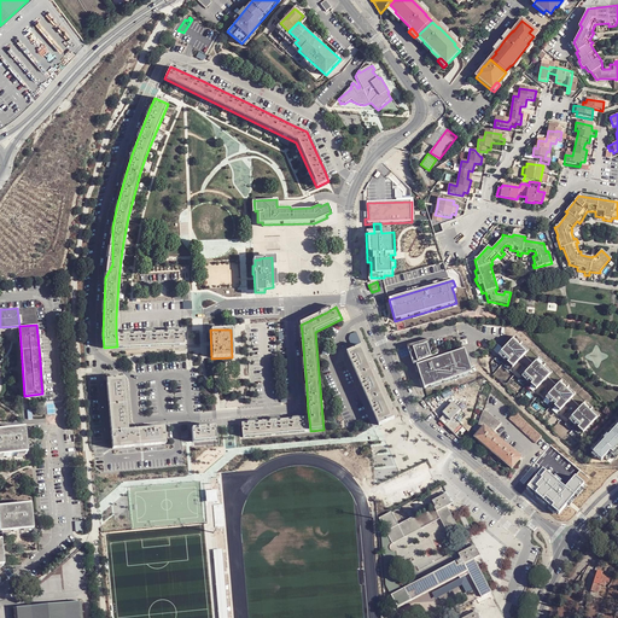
[(116,334),(117,347),(117,348),(184,345),(184,332),(116,334)]
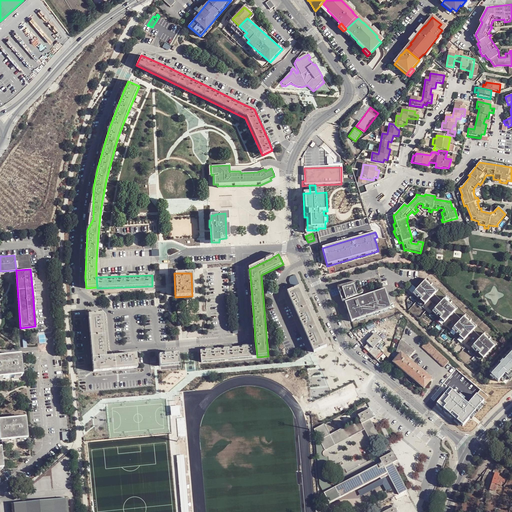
[(427,279),(413,294),(418,299),(420,297),(422,299),(420,301),(424,305),(436,292),(430,287),(432,285),(427,279)]
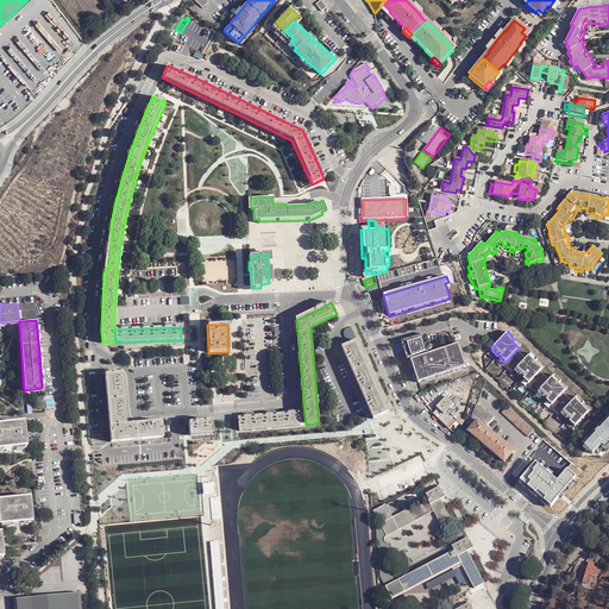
[(405,343),(410,360),(432,353),(426,336),(405,343)]
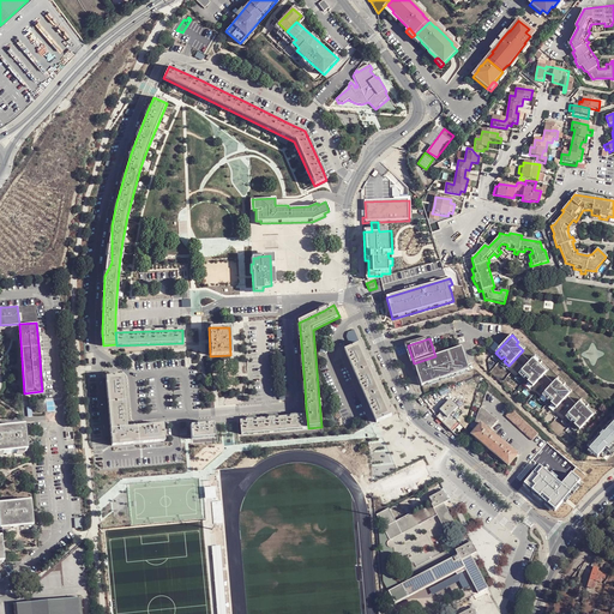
[(345,350),(377,423),(392,416),(386,403),(375,380),(365,355),(360,344),(345,350)]
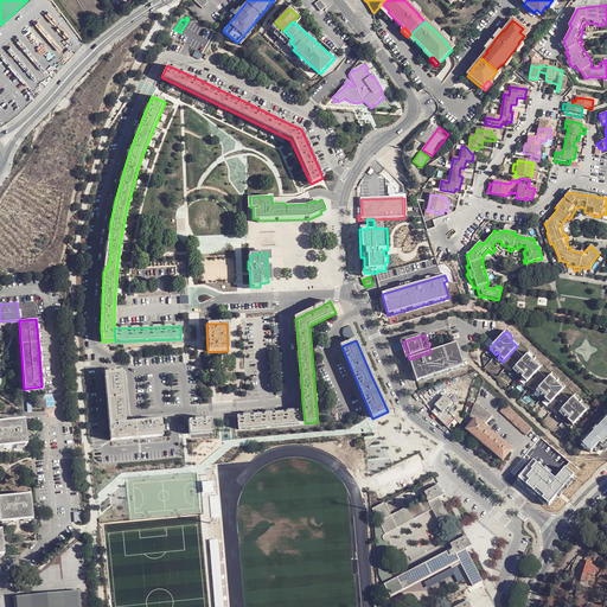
[(409,359),(416,382),(464,366),(457,344),(430,352),(409,359)]
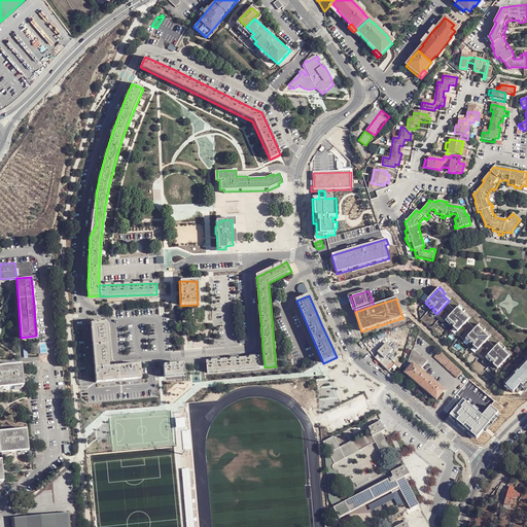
[(459,306),(445,321),(450,326),(452,324),(454,326),(452,328),(457,332),(468,320),(463,314),(465,311),(459,306)]
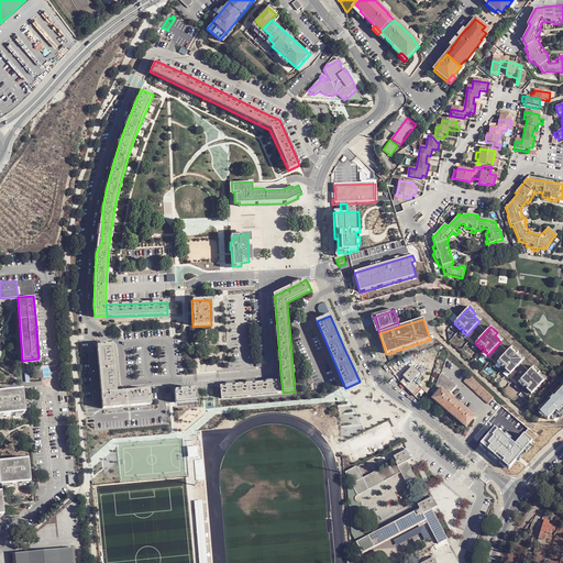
[(495,335),(500,342),(504,339),(497,332),(495,335)]
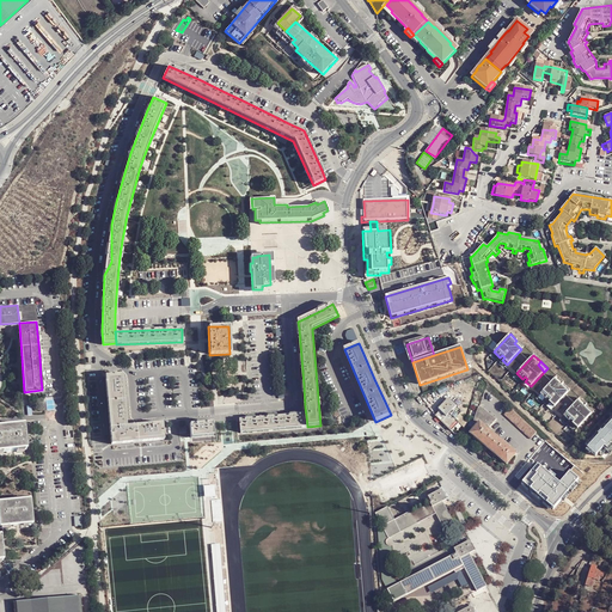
[(105,377),(111,445),(164,440),(161,423),(151,424),(129,427),(127,427),(126,415),(123,386),(122,374),(105,377)]
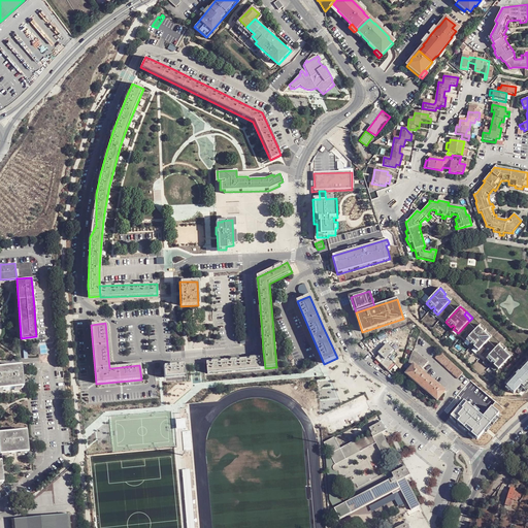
[(481,325),(466,340),(471,345),(473,343),(475,345),(473,348),(477,352),(490,338),(484,333),(486,330),(481,325)]
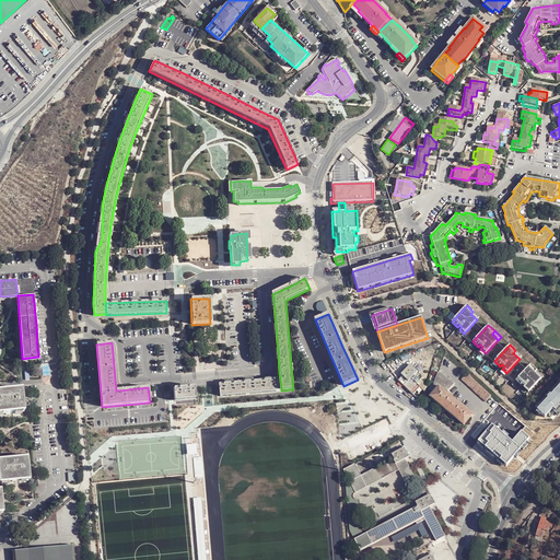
[(531,364),(515,381),(521,386),(523,384),(525,386),(523,388),(528,393),(540,380),(534,373),(537,371),(531,364)]
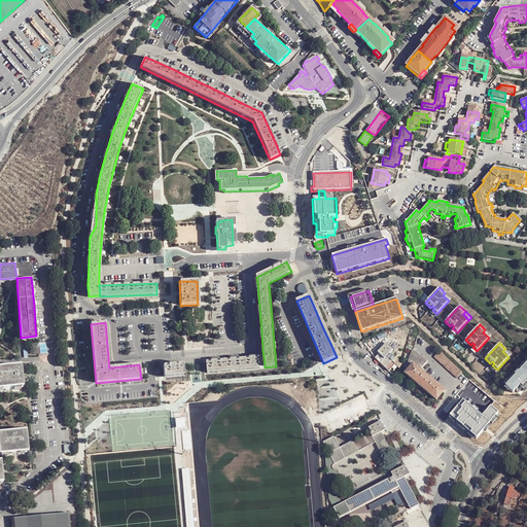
[(375,358),(388,372),(395,364),(392,361),(387,356),(393,350),(386,344),(378,352),(379,354),(375,358)]
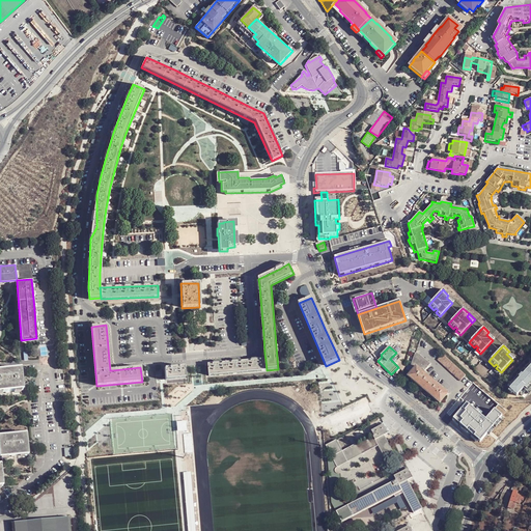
[(401,357),(396,353),(390,359),(395,364),(401,357)]
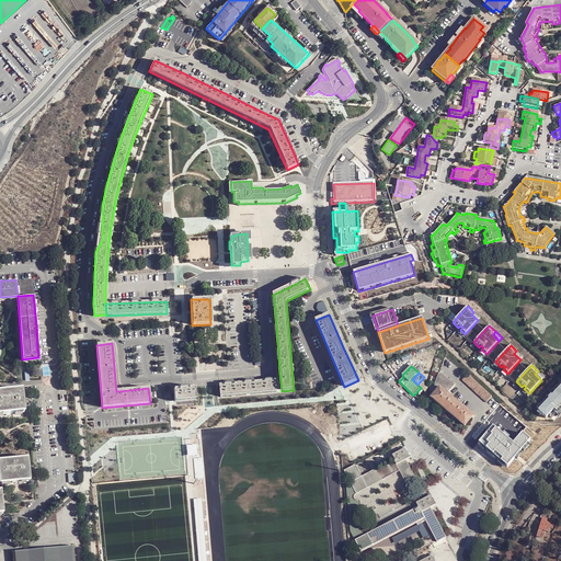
[(439,375),(431,398),(439,388),(447,395),(455,385),(442,375),(441,374),(439,374),(439,375)]
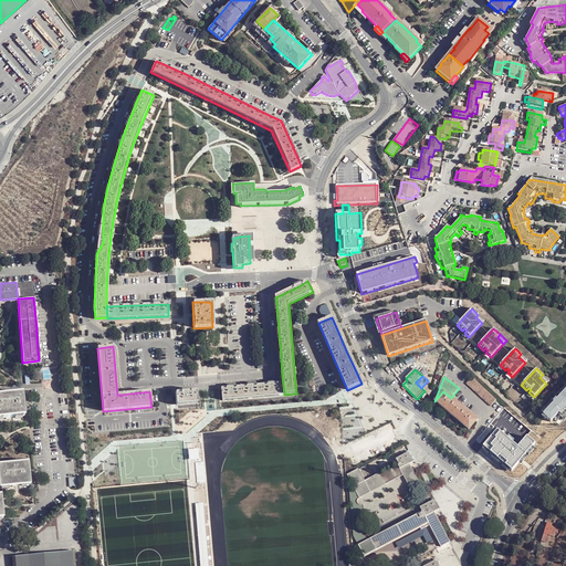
[(473,377),(468,383),(492,406),(498,399),(473,377)]
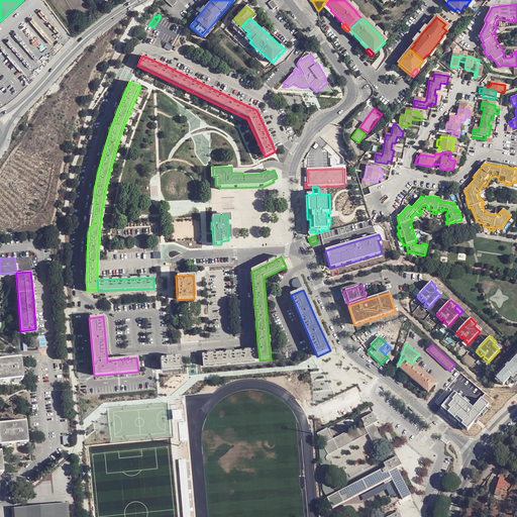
[(260,360),(259,350),(249,350),(229,352),(211,354),(202,354),(203,366),(260,360)]
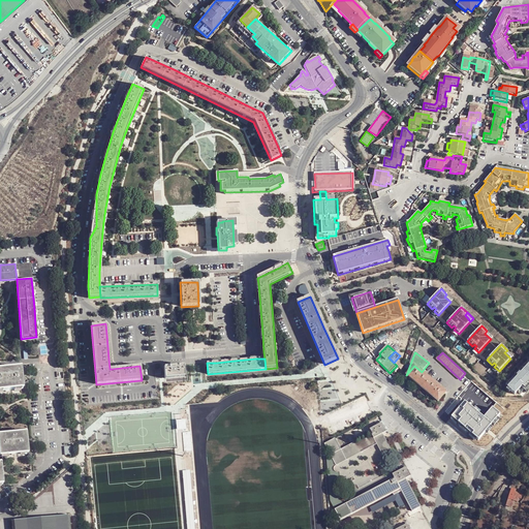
[(507,387),(528,364),(528,361),(505,386),(507,387)]
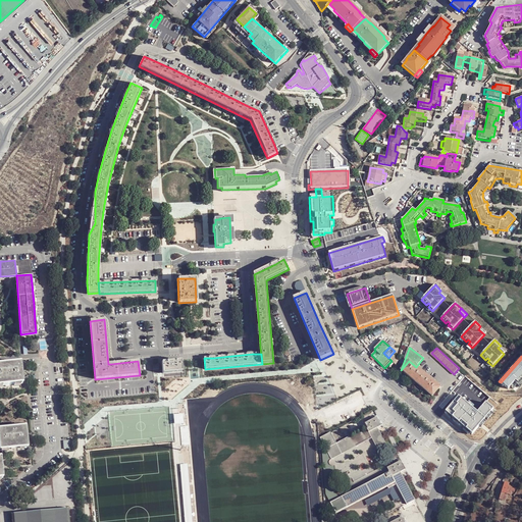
[(521,359),(501,382),(508,389),(515,381),(517,383),(521,379),(521,380),(521,359)]
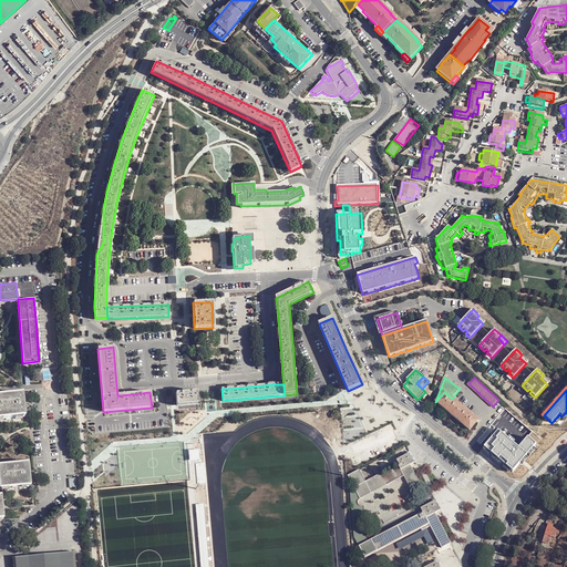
[(176,393),(176,405),(197,403),(196,391),(186,392),(176,393)]
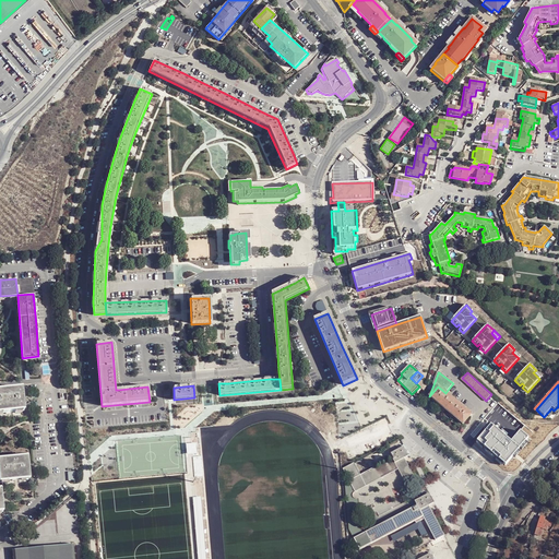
[(438,387),(429,396),(463,425),(472,414),(445,393),(438,387)]
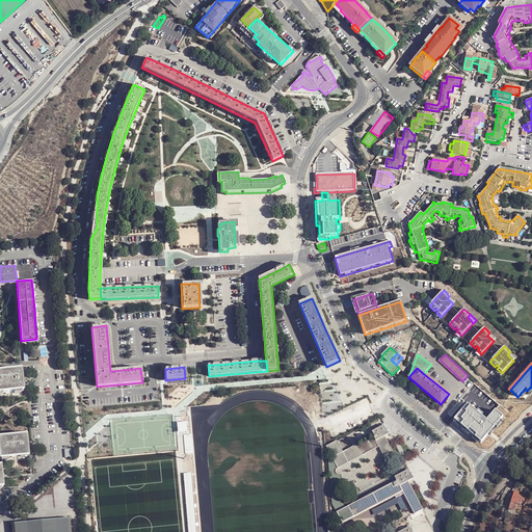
[(0,370),(0,391),(22,390),(20,369),(4,370),(0,370)]
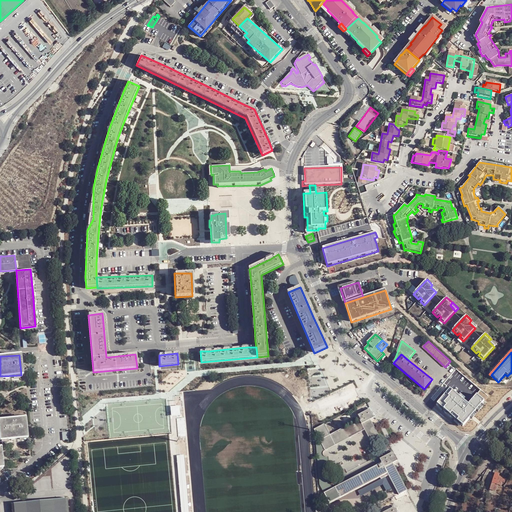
[(291,369),(282,379),(294,390),(303,379),(291,369)]
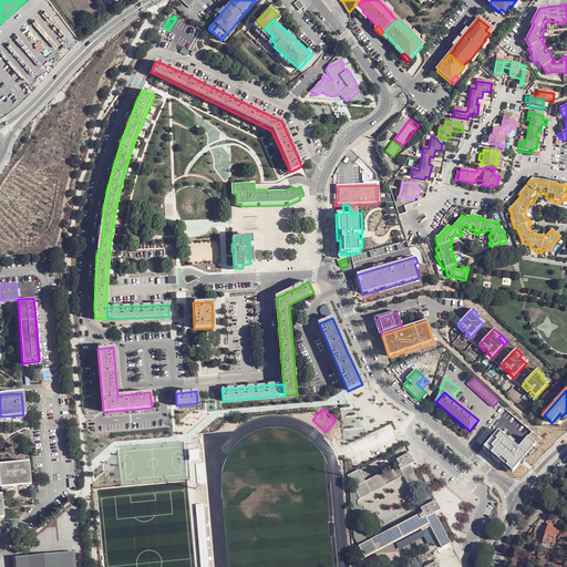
[(395,460),(398,464),(404,475),(411,490),(421,484),(411,464),(415,462),(412,456),(411,456),(410,453),(395,460)]
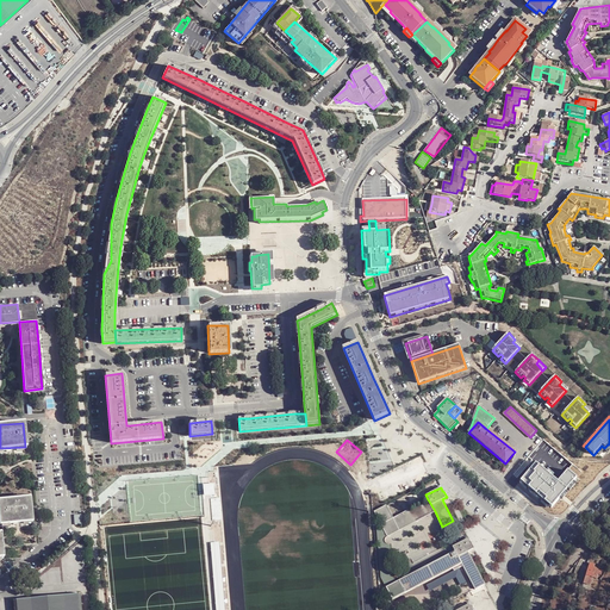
[(0,497),(0,522),(17,522),(32,521),(30,496),(0,497)]
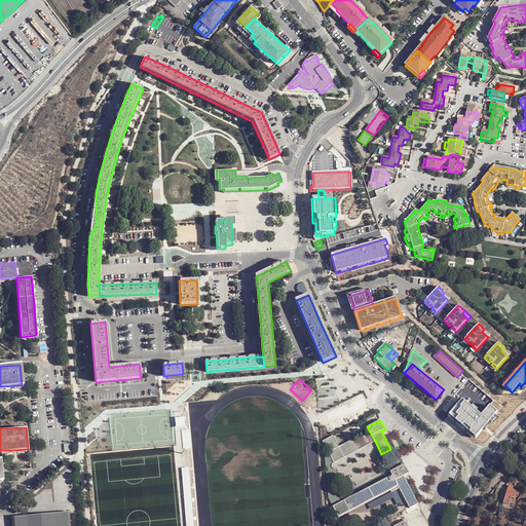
[(348,442),(339,447),(329,452),(329,453),(334,462),(375,441),(369,430),(351,440),(348,442)]
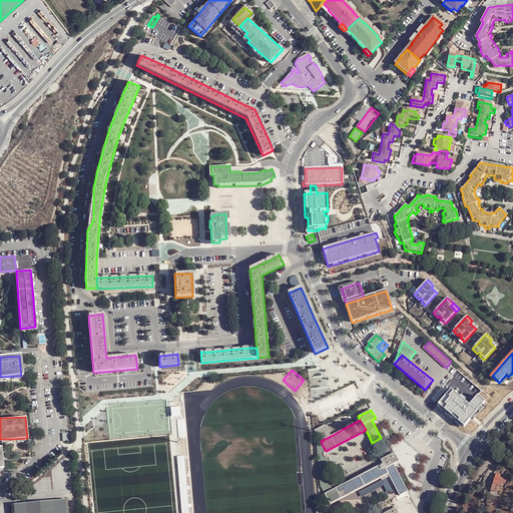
[(331,436),(325,426),(316,431),(321,441),(331,436)]
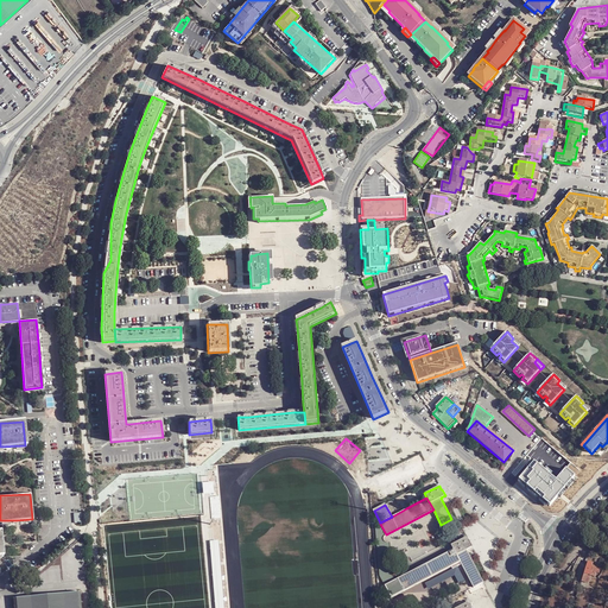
[(73,513),(74,523),(84,523),(84,512),(73,513)]
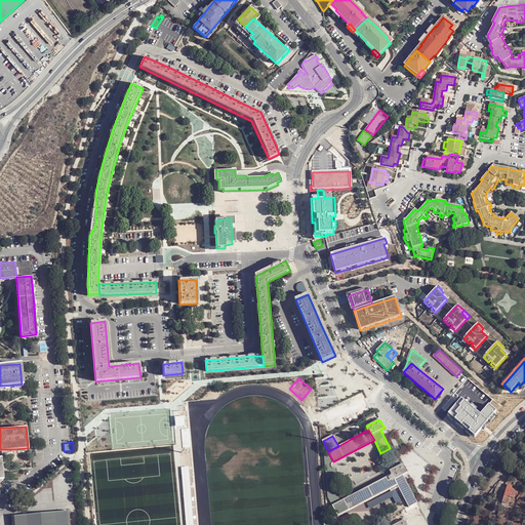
[(327,497),(332,507),(342,500),(338,491),(336,468),(335,469),(333,469),(332,468),(331,467),(331,465),(331,463),(332,462),(333,461),(328,452),(325,454),(327,497)]
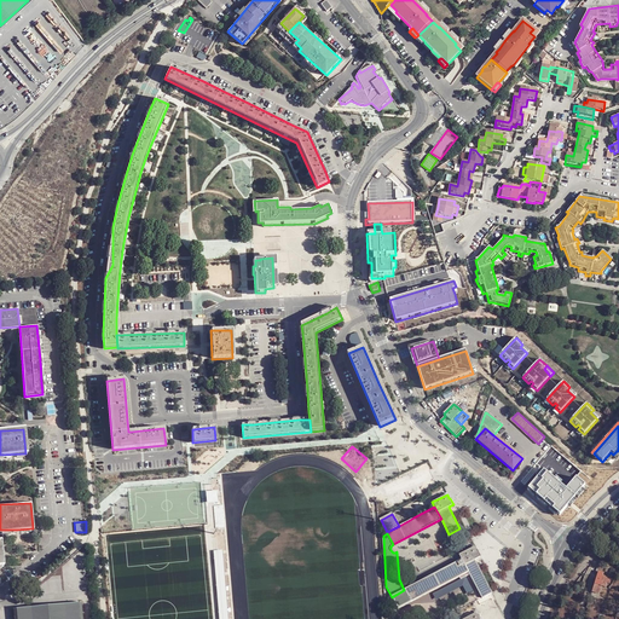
[(460,555),(462,560),(469,572),(482,599),(492,594),(475,561),(481,557),(478,550),(476,551),(474,548),(460,555)]
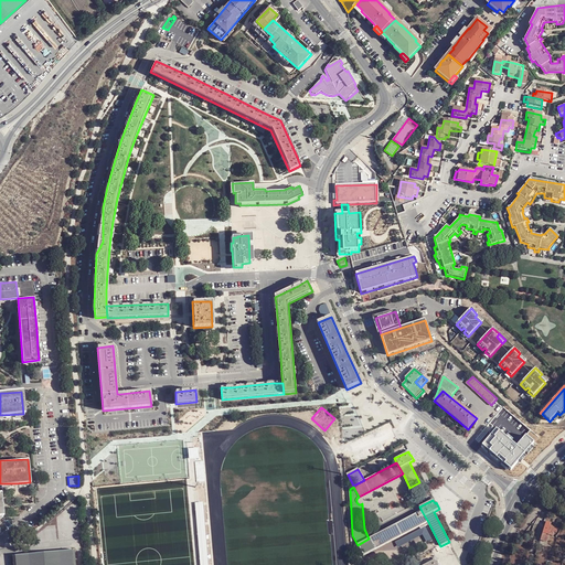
[(422,511),(370,539),(376,550),(428,522),(422,511)]
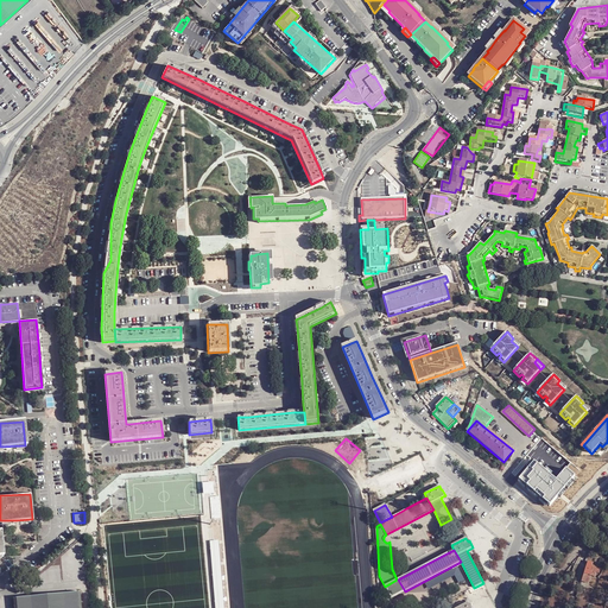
[(587,564),(582,581),(589,583),(591,576),(595,577),(596,572),(600,572),(601,569),(587,564)]
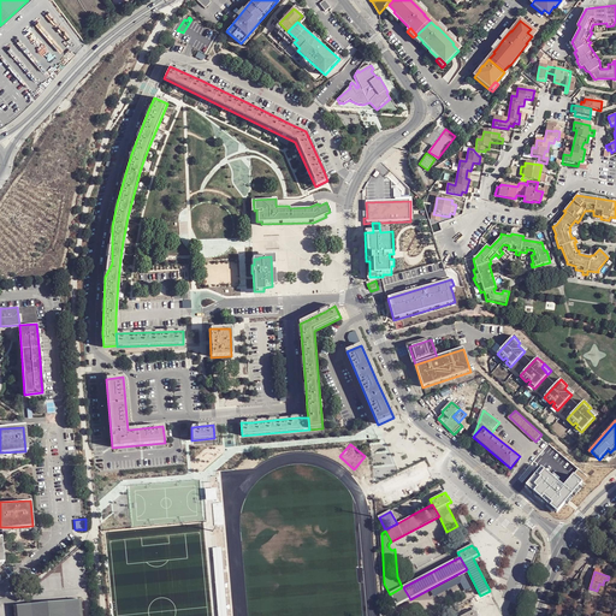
[(410,599),(403,587),(402,587),(390,594),(396,606),(410,599)]
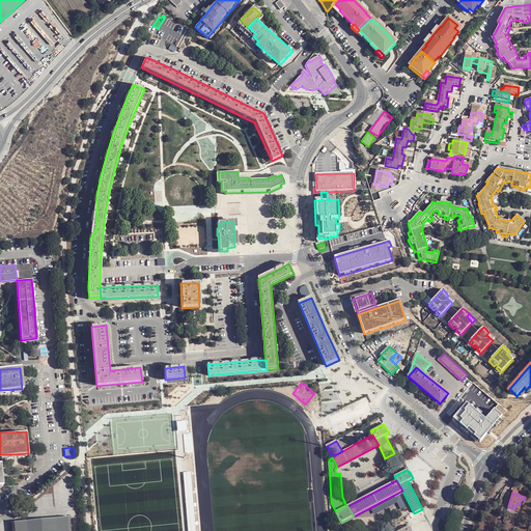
[(71,530),(70,518),(11,524),(11,530),(71,530)]
